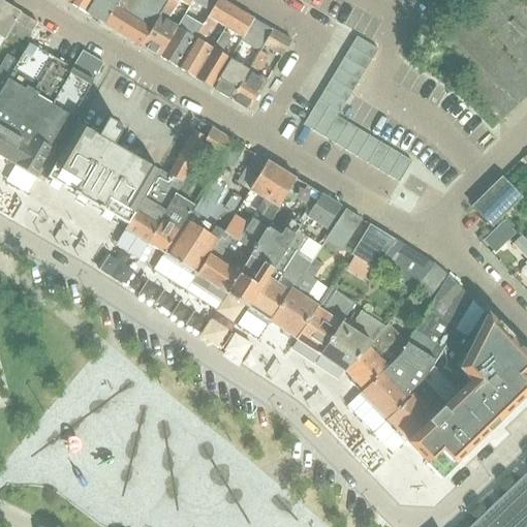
[(70,0),(69,1),(87,12),(94,0),(70,0)]
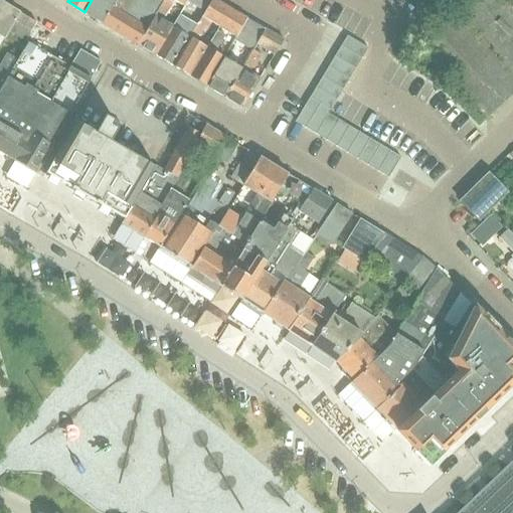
[(92,0),(84,12),(103,22),(116,0),(92,0)]
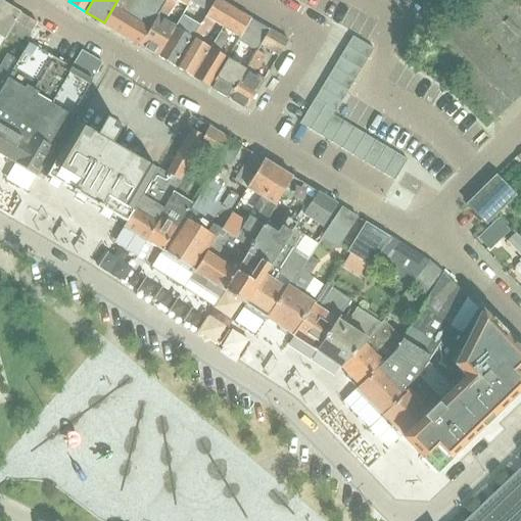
[(117,0),(104,22),(140,44),(167,0),(117,0)]
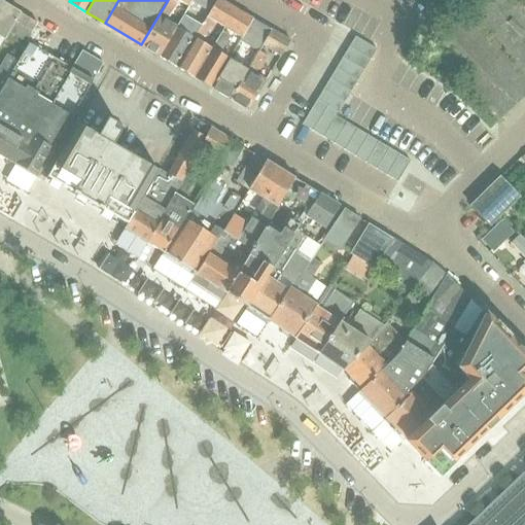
[(168,0),(141,44),(159,55),(177,25),(167,19),(172,9),(178,0),(188,6),(193,0),(168,0)]
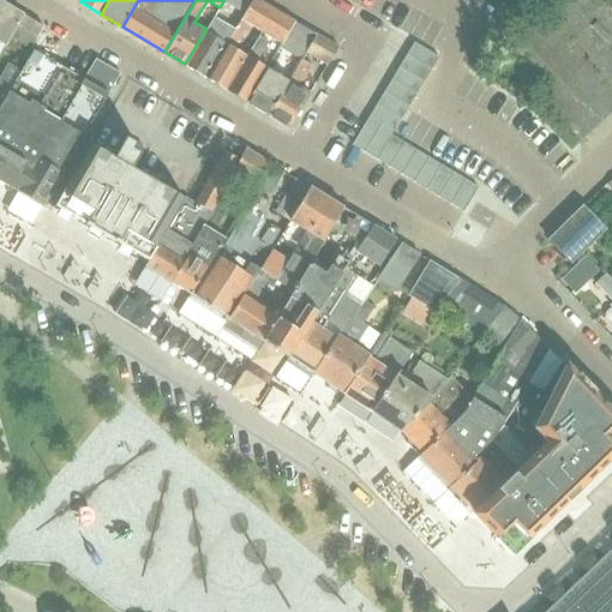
[(234,29),(207,77),(228,90),(249,55),(235,47),(245,30),(249,33),(252,24),(263,31),(276,9),(262,0),(251,0),(245,12),(234,29)]
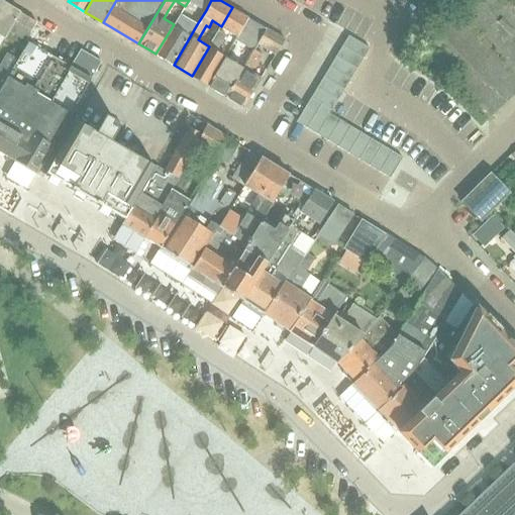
[(189,0),(205,10),(211,0),(189,0)]
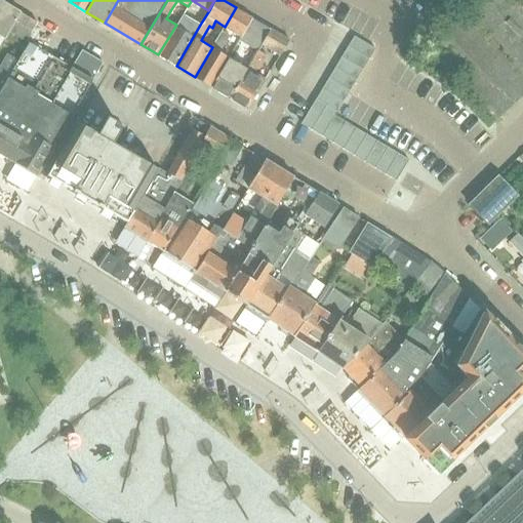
[(498,119),(522,94),(522,0),(470,0),(425,43),(498,119)]
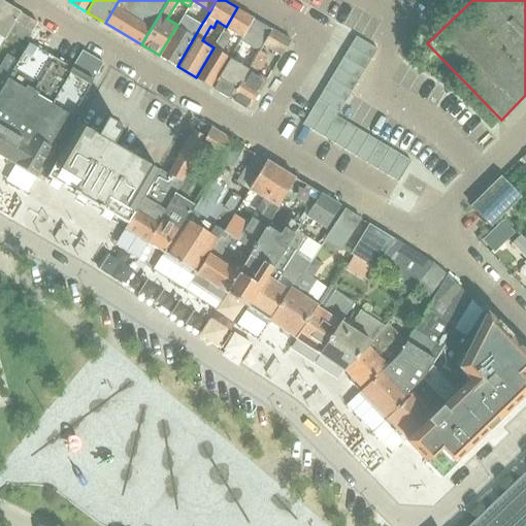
[(0,47),(10,30),(19,15),(0,3),(0,47)]
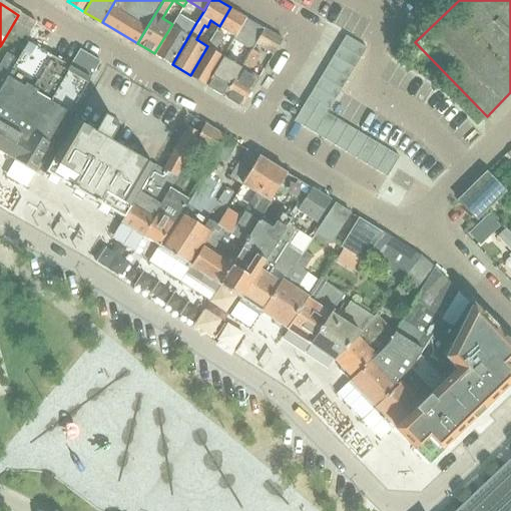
[(246,16),(230,7),(219,26),(235,35),(246,16)]
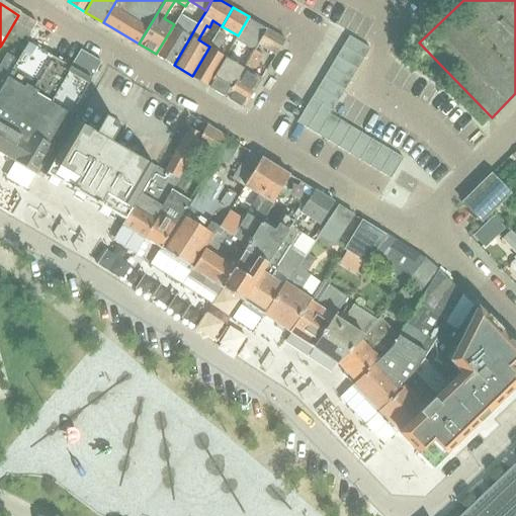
[(26,39),(37,22),(20,11),(18,15),(10,29),(26,39)]
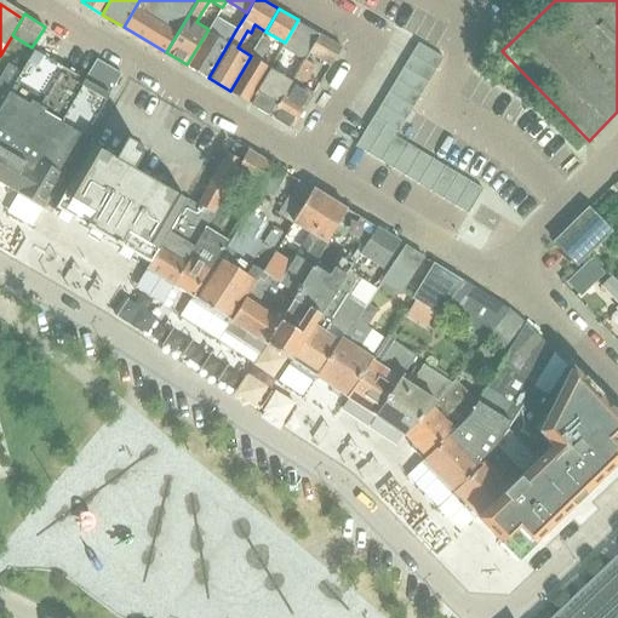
[(217,16),(209,29),(187,64),(209,78),(236,29),(217,16)]
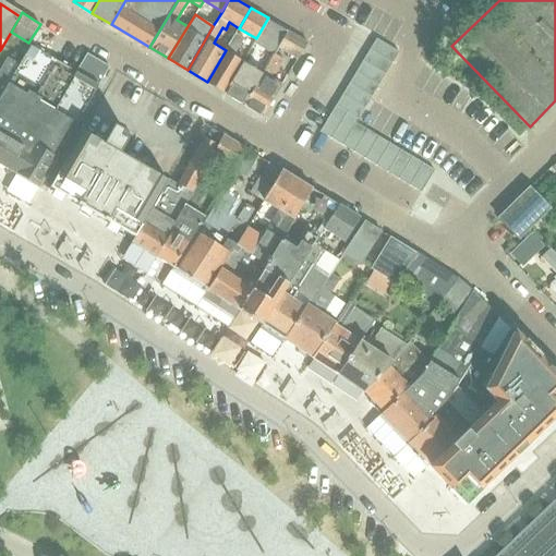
[(279,46),(289,31),(268,17),(256,38),(255,40),(276,53),(279,46)]
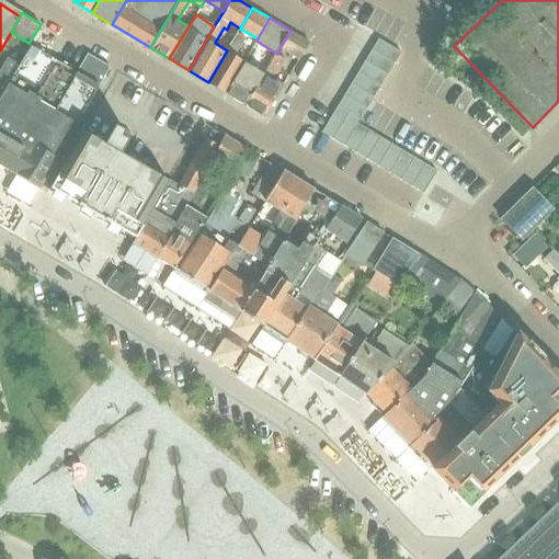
[(301,58),(310,43),(291,31),(281,46),(301,58)]
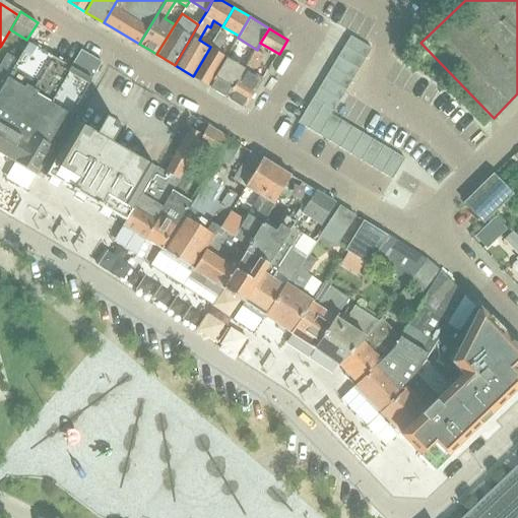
[(220,29),(210,47),(193,76),(209,86),(228,57),(217,51),(219,47),(220,47),(229,35),(220,29)]
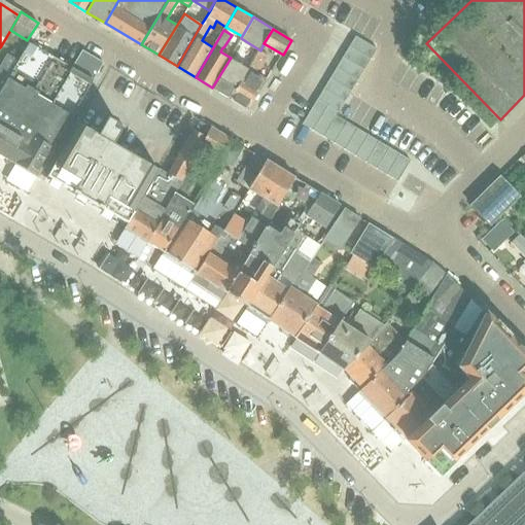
[(356,35),(349,45),(371,58),(377,47),(356,35)]
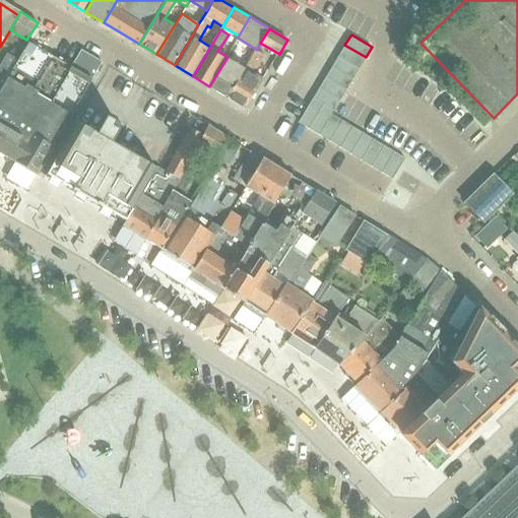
[(0,138),(49,53),(27,41),(17,58),(0,87),(0,138)]
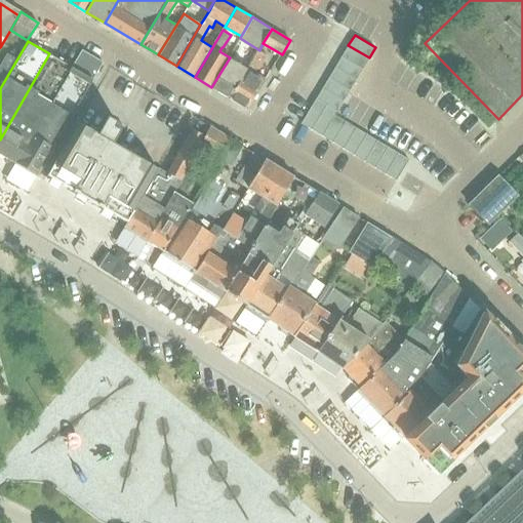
[(348,45),(342,55),(363,69),(369,57),(348,45)]
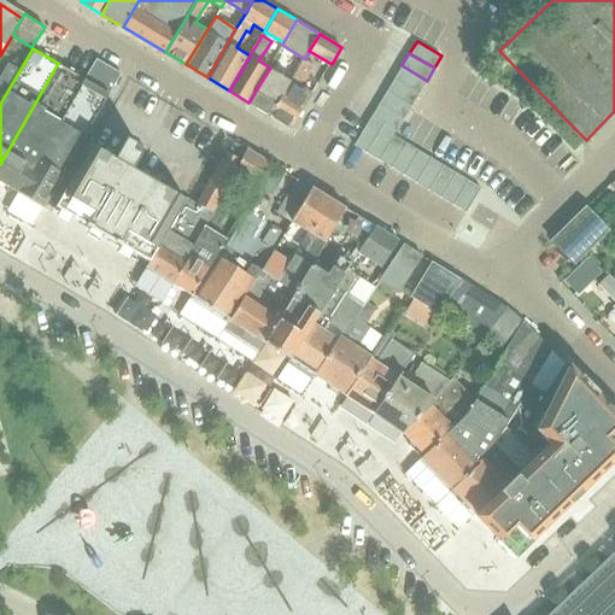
[(18,191),(7,209),(33,224),(39,215),(44,206),(44,205),(123,72),(97,57),(85,78),(83,77),(18,191)]
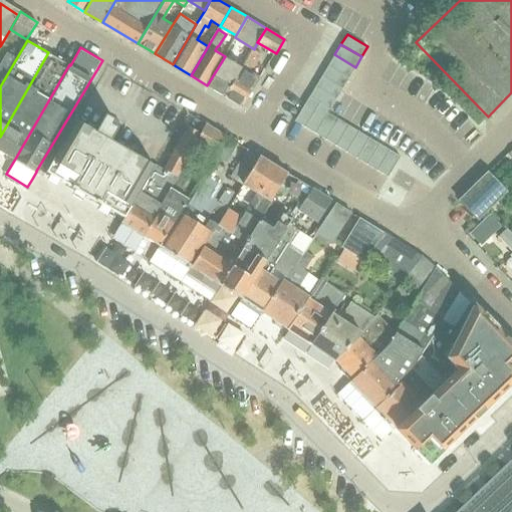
[(254,49),(243,66),(226,95),(244,106),(261,77),(249,70),(252,65),(254,66),(262,53),(254,49)]
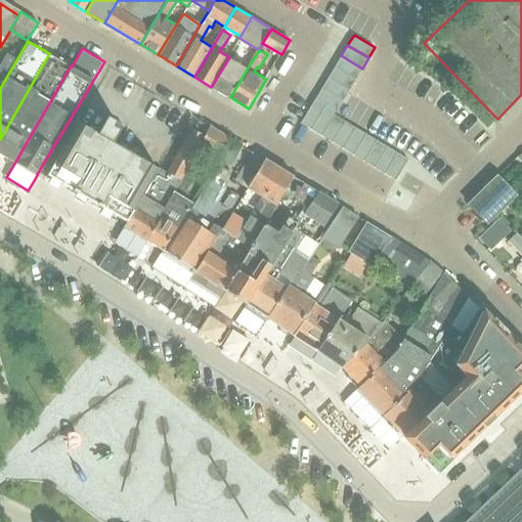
[(0,88),(17,58),(8,52),(0,66),(0,88)]
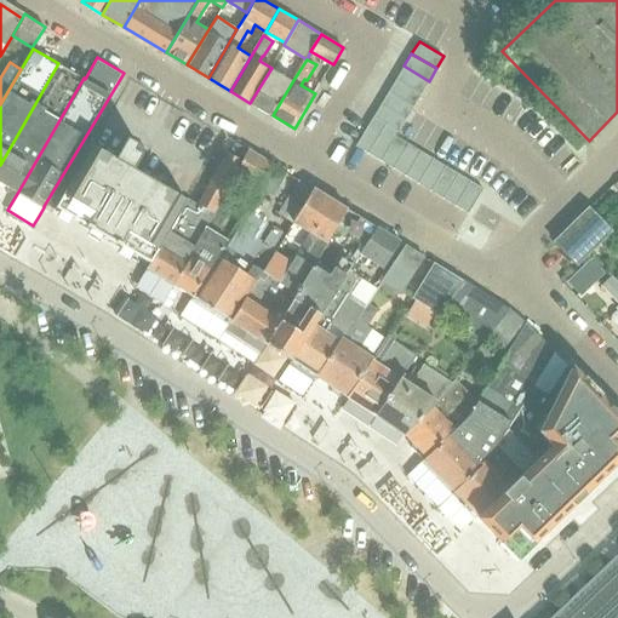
[(84,78),(58,63),(0,165),(0,181),(18,192),(84,78)]
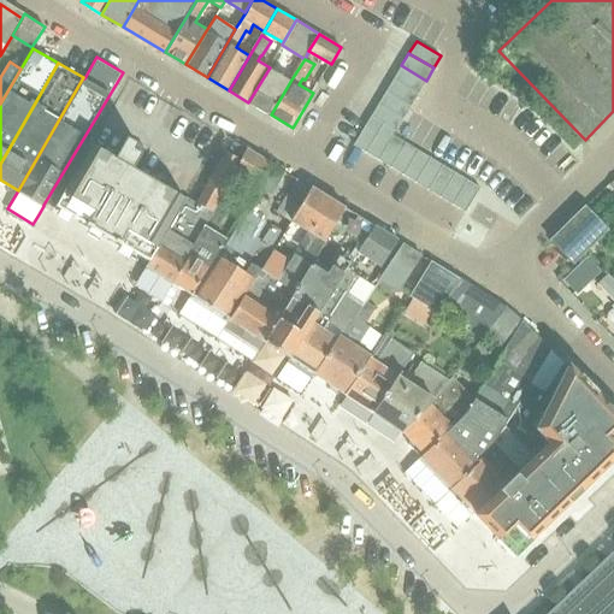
[(401,65),(394,78),(419,93),(426,81),(401,65)]
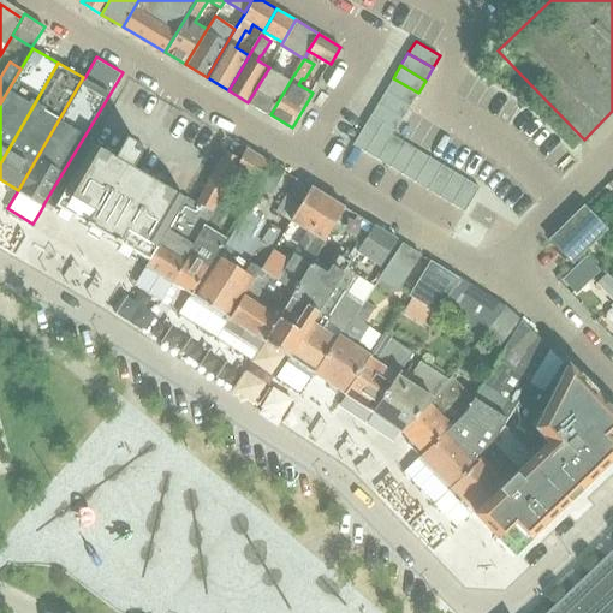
[(269,67),(248,102),(271,114),(291,79),(269,67)]
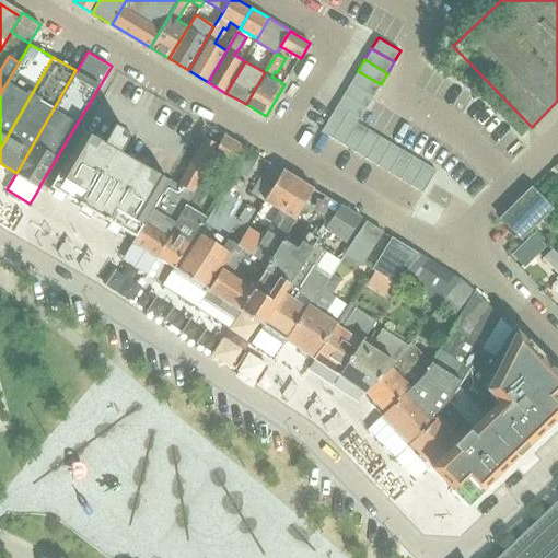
[(358,71),(351,82),(373,95),(381,84),(358,71)]
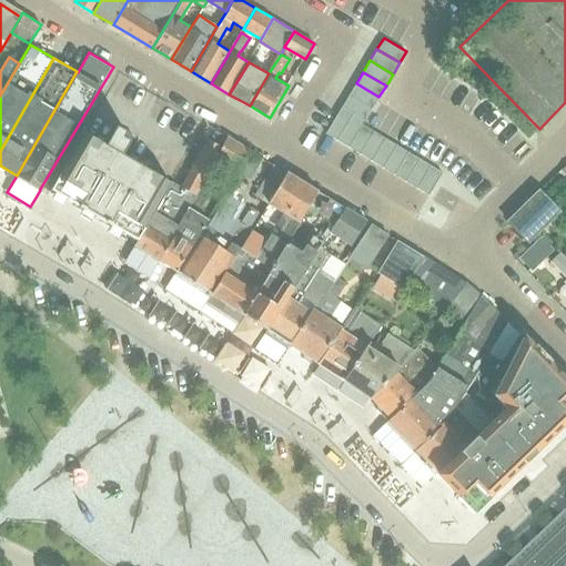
[(356,83),(350,94),(372,109),(377,99),(378,97),(356,83)]
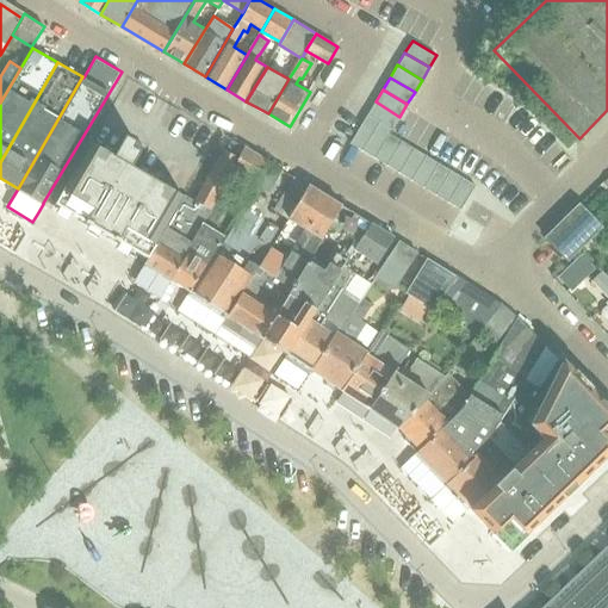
[(376,101),(367,113),(380,122),(392,129),(399,117),(376,101)]
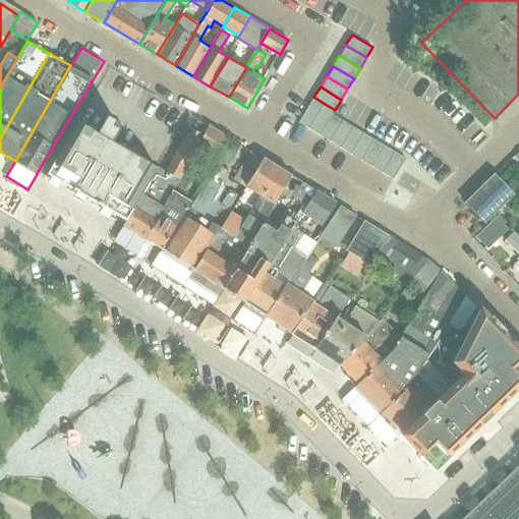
[(301,119),(299,121),(309,127),(325,104),(313,97),(301,119)]
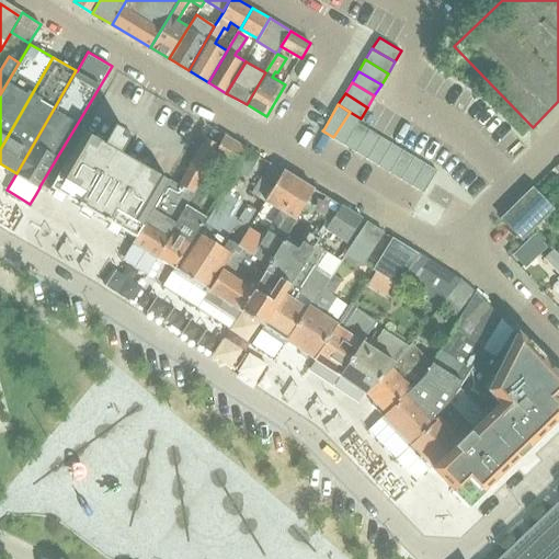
[(350,112),(333,137),(345,145),(358,122),(361,118),(350,112)]
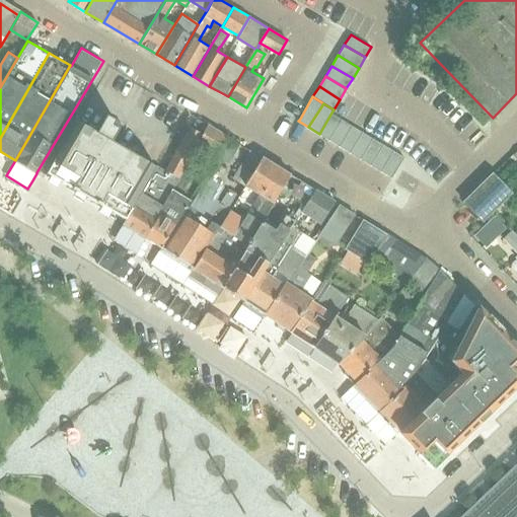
[(167,169),(170,171),(178,176),(183,168),(197,141),(199,142),(209,125),(189,113),(183,123),(190,126),(167,169)]
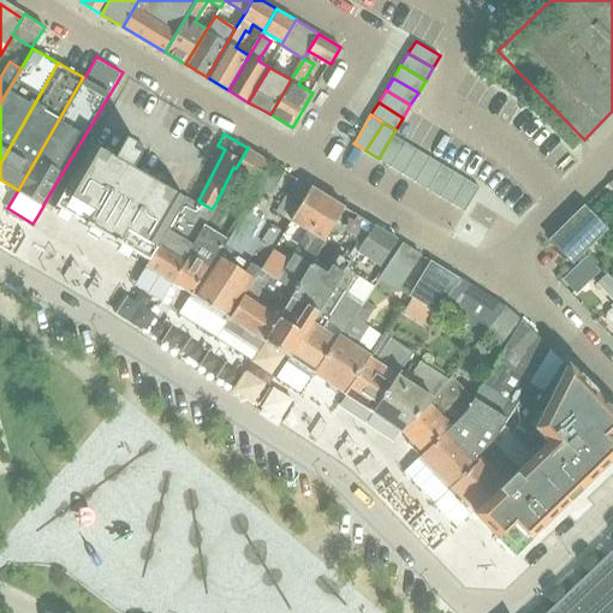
[(393,134),(379,159),(391,166),(405,141),(393,134)]
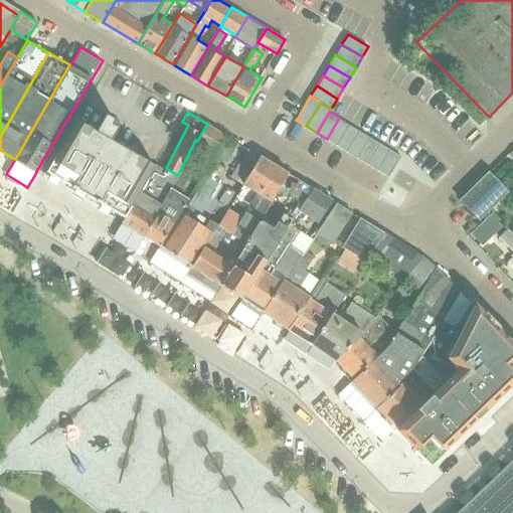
[(77,120),(47,171),(125,217),(141,191),(155,166),(111,141),(118,129),(112,125),(115,120),(107,115),(97,132),(77,120)]
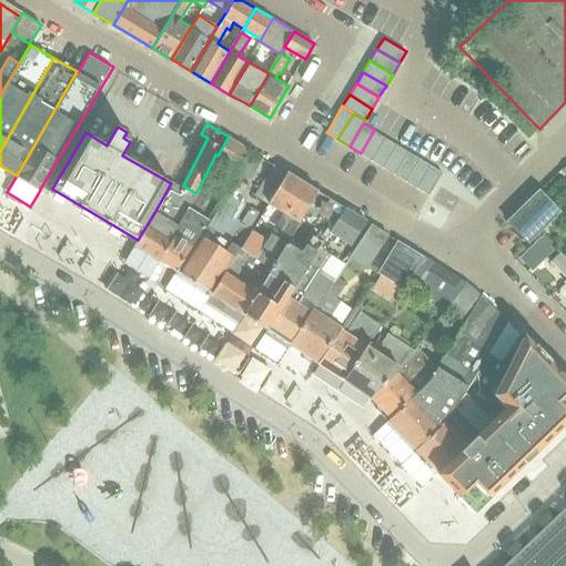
[(374,130),(361,153),(372,160),(386,138),(374,130)]
